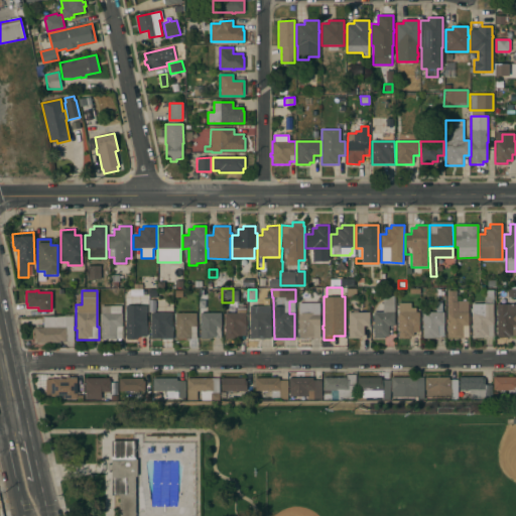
[(485,303),(485,297),(486,297),(487,290),(494,290),(493,336),(492,336),(492,344),(486,343),(486,336),(484,336),(484,338),(472,338),(472,328),(471,328),(471,325),(472,325),(472,312),(471,312),(471,308),(472,308),(472,303),(485,303)]
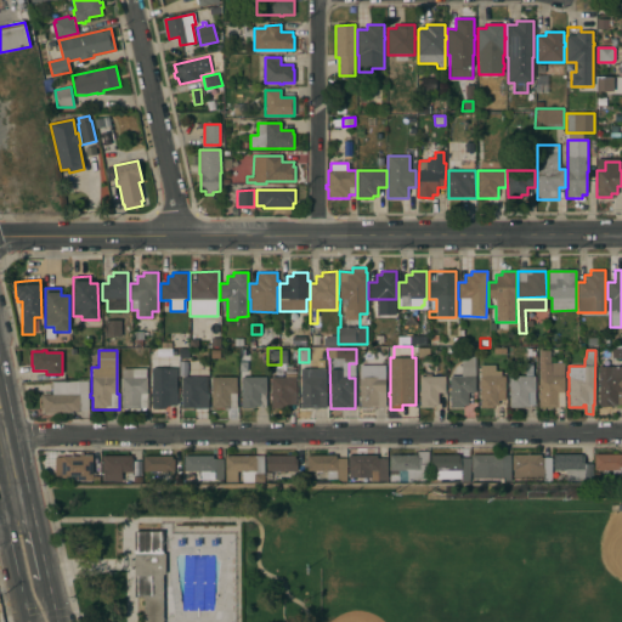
[(539,399),(538,399),(538,391),(539,391),(538,351),(550,351),(550,363),(565,363),(565,407),(539,407),(539,399)]
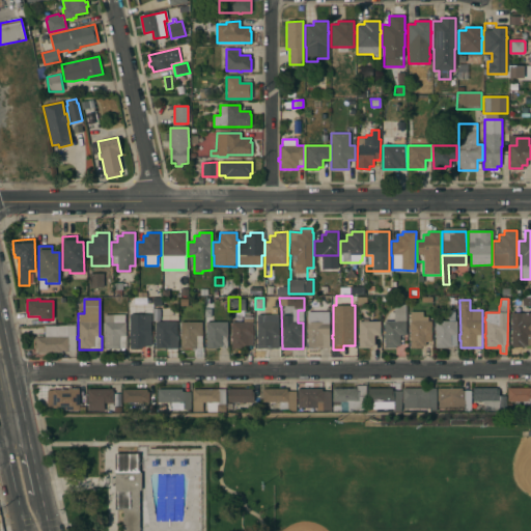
[(406,335),(399,335),(399,346),(395,346),(396,348),(384,348),(384,338),(383,338),(383,335),(384,335),(384,322),(394,322),(394,305),(406,305),(406,335)]
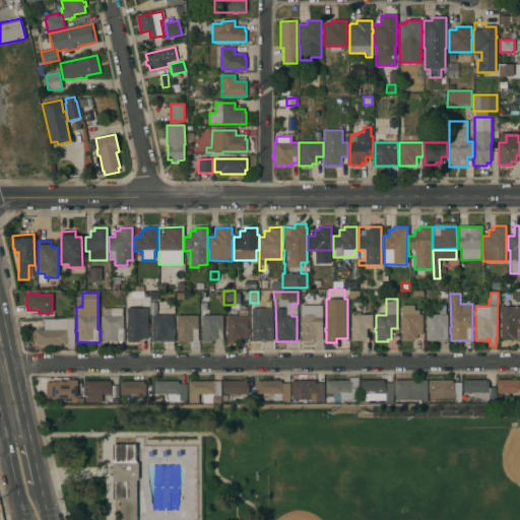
[(127,331),(126,331),(126,328),(127,328),(126,316),(127,316),(127,308),(129,308),(129,301),(143,301),(143,309),(147,309),(147,339),(138,339),(138,341),(127,341),(127,331)]
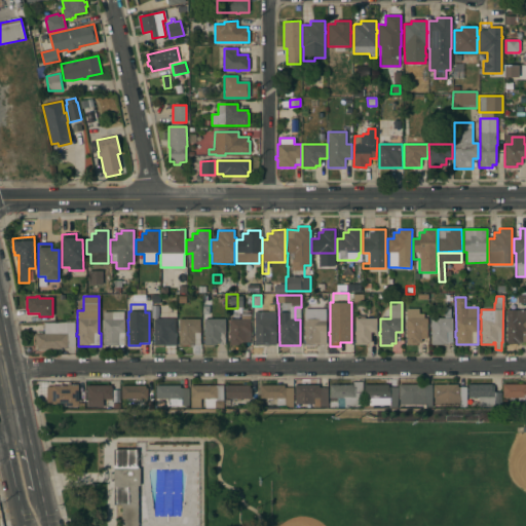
[(406,308),(418,308),(418,316),(423,316),(423,318),(426,318),(426,338),(421,338),(421,342),(417,342),(417,345),(405,345),(406,308)]
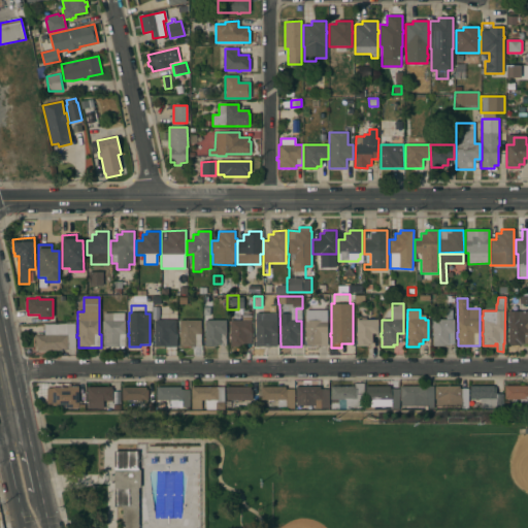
[(327,347),(305,347),(305,336),(304,336),(304,333),(305,333),(305,330),(304,330),(304,328),(305,328),(305,310),(327,310),(327,347)]
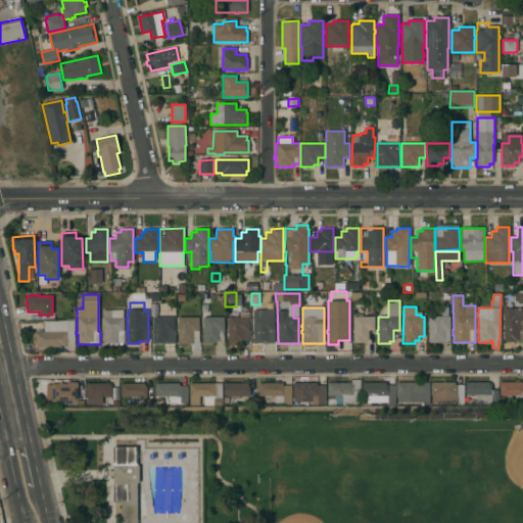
[(504,308),(516,308),(516,310),(522,310),(522,340),(515,340),(515,342),(504,342),(504,308)]
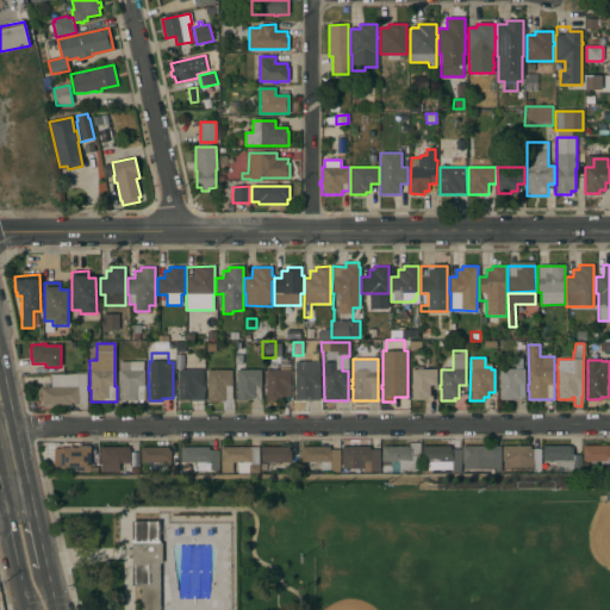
[(143,361),(143,371),(144,400),(143,400),(143,404),(139,404),(139,400),(137,400),(137,404),(132,404),(132,400),(119,400),(119,390),(118,390),(118,386),(119,386),(119,362),(143,361)]
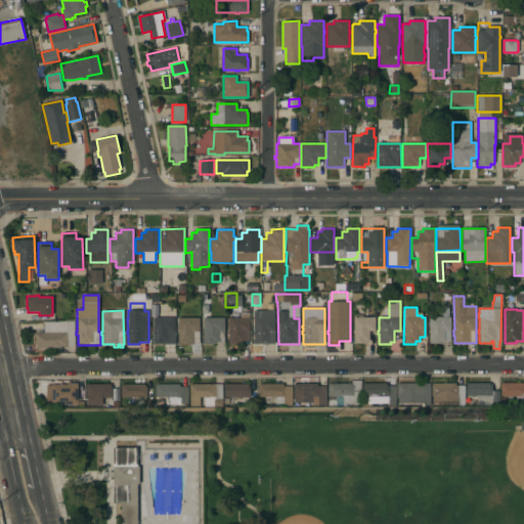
[(273,310),(274,344),(254,344),(253,334),(252,334),(252,331),(253,331),(253,311),(273,310)]
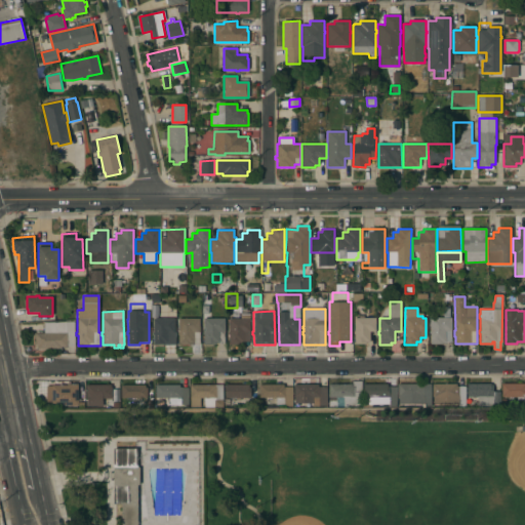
[(229,334),(228,334),(228,331),(229,331),(229,318),(241,318),(241,312),(250,312),(250,341),(244,341),(244,342),(240,342),(240,345),(229,345),(229,334)]
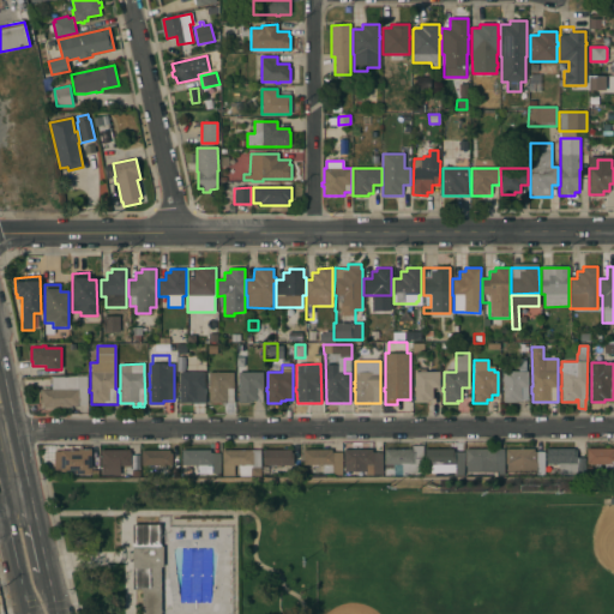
[(439,387),(440,387),(440,401),(428,401),(428,403),(414,403),(414,391),(413,391),(413,387),(414,387),(414,372),(419,372),(420,369),(426,369),(426,372),(439,372),(439,387)]
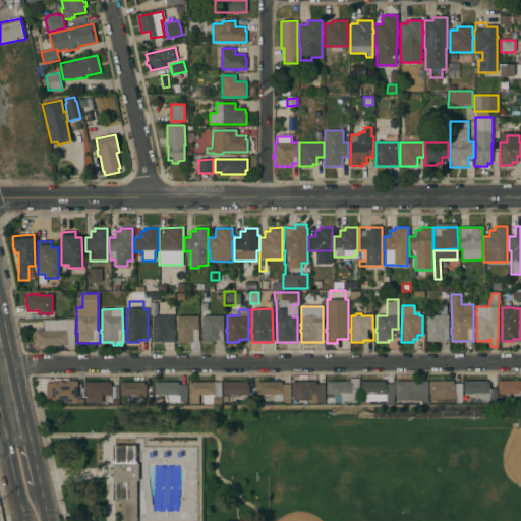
[(198,315),(198,342),(177,342),(177,332),(176,332),(176,329),(177,329),(177,315),(198,315)]
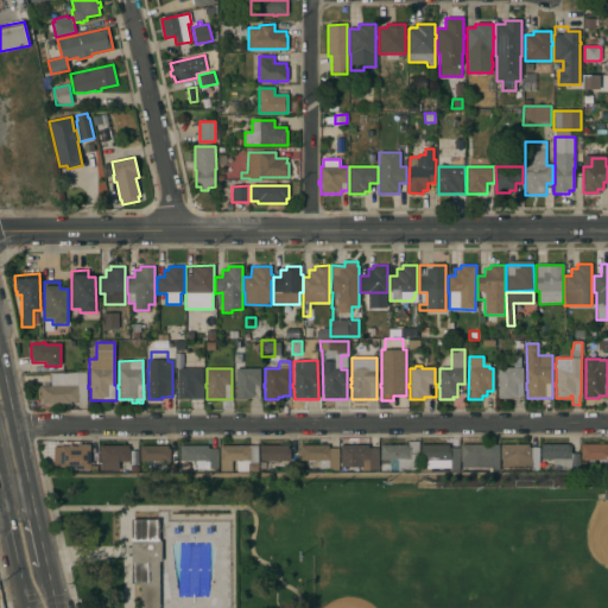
[(260,368),(260,399),(253,399),(253,397),(249,397),(249,399),(236,399),(236,387),(234,387),(234,384),(235,384),(235,368),(260,368)]
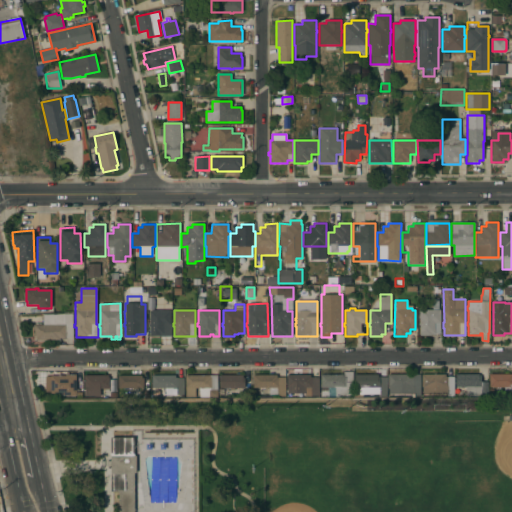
[(440,310),(440,336),(419,335),(419,310),(440,310)]
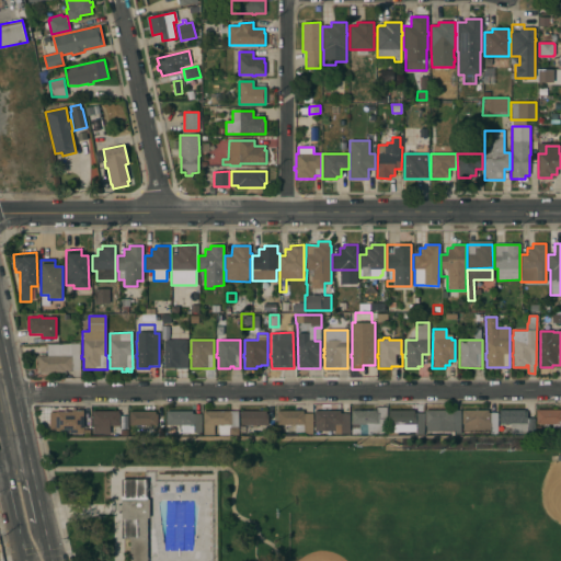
[(186,341),(186,355),(187,355),(187,368),(163,368),(163,357),(162,357),(162,353),(163,353),(163,341),(186,341)]
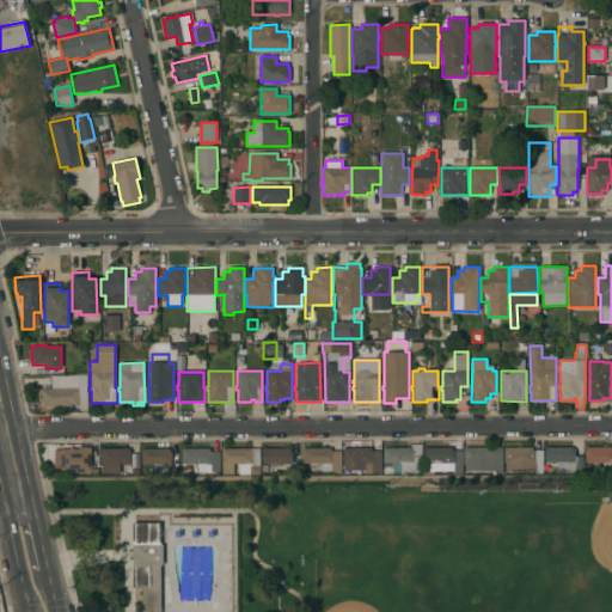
[(86,375),(87,404),(71,404),(71,405),(43,407),(43,402),(41,402),(41,389),(51,389),(51,377),(86,375)]
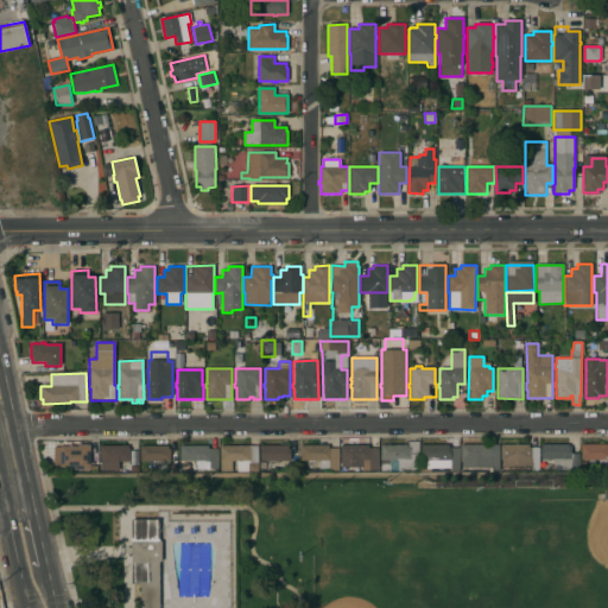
[(407,445),(407,442),(418,442),(418,445),(419,445),(419,454),(418,454),(418,470),(397,470),(397,460),(390,460),(390,464),(381,464),(381,461),(380,460),(380,445),(407,445)]
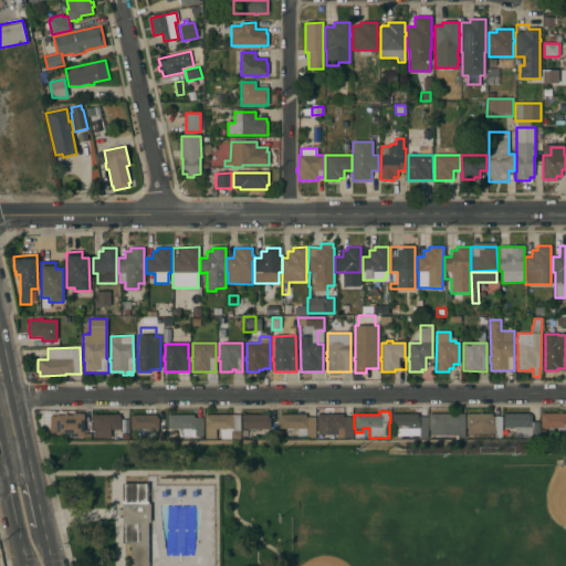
[(73,416),(73,413),(84,413),(84,431),(91,431),(91,438),(52,437),(52,426),(55,426),(55,415),(73,416)]
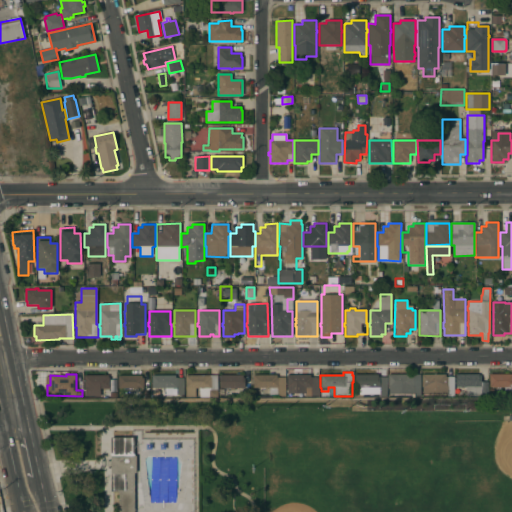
[(411,374),(411,376),(420,376),(420,397),(413,397),(413,395),(388,395),(388,375),(411,374)]
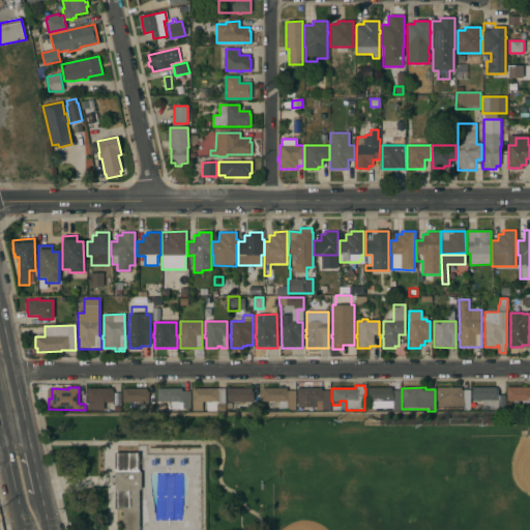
[(461,387),(461,390),(470,390),(470,407),(464,407),(464,408),(437,408),(437,401),(436,401),(436,387),(461,387)]
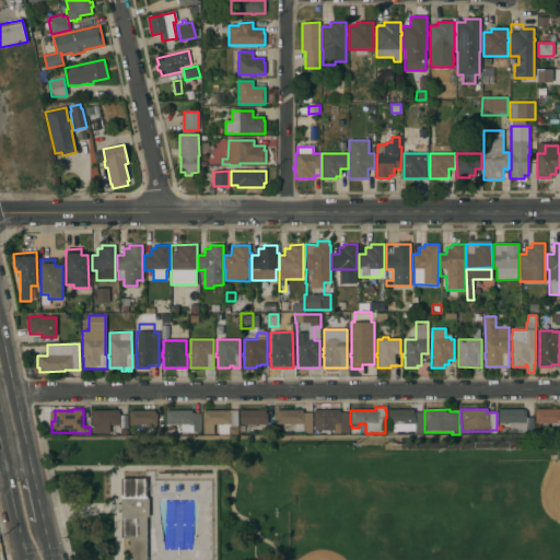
[(526,409),(526,418),(534,418),(534,433),(510,433),(510,423),(498,423),(498,409),(526,409)]
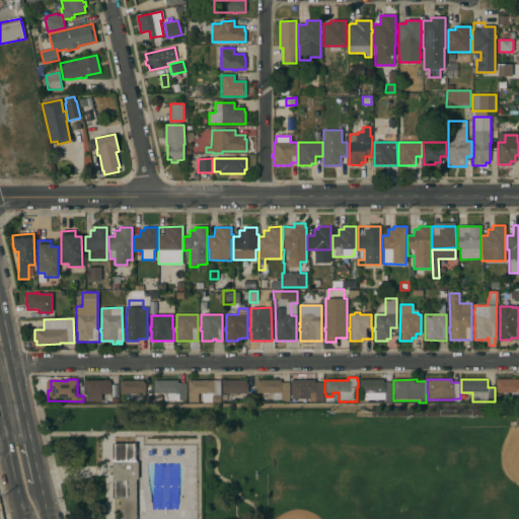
[(518,379),(518,399),(511,399),(511,392),(496,392),(496,379),(518,379)]
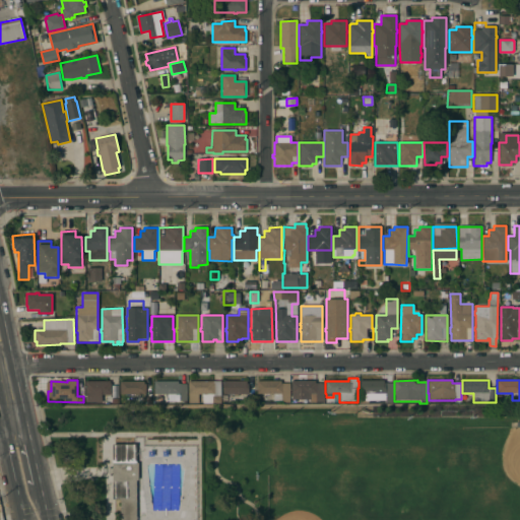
[(110,381),(110,384),(111,384),(111,395),(102,395),(102,402),(85,402),(85,395),(84,381),(110,381)]
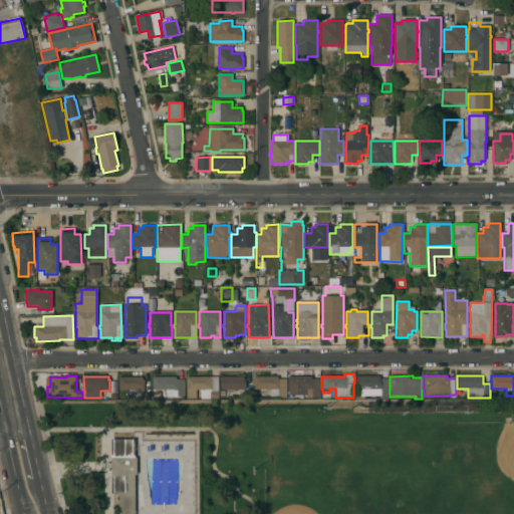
[(142,377),(142,379),(144,379),(144,391),(117,390),(117,376),(142,377)]
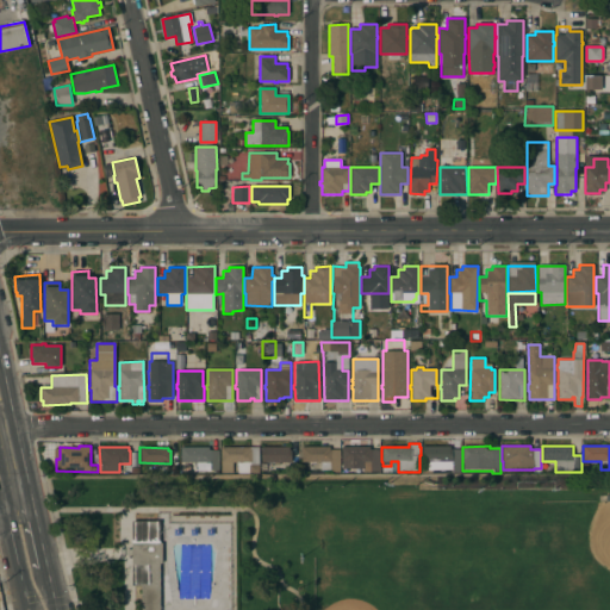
[(209,447),(209,450),(219,450),(219,471),(201,471),(201,462),(180,462),(180,447),(209,447)]
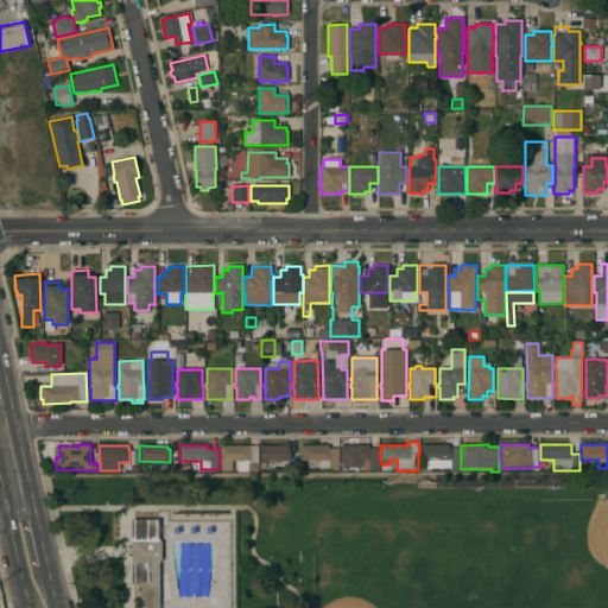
[(258,445),(258,472),(236,472),(236,461),(232,461),(232,472),(220,472),(220,445),(258,445)]
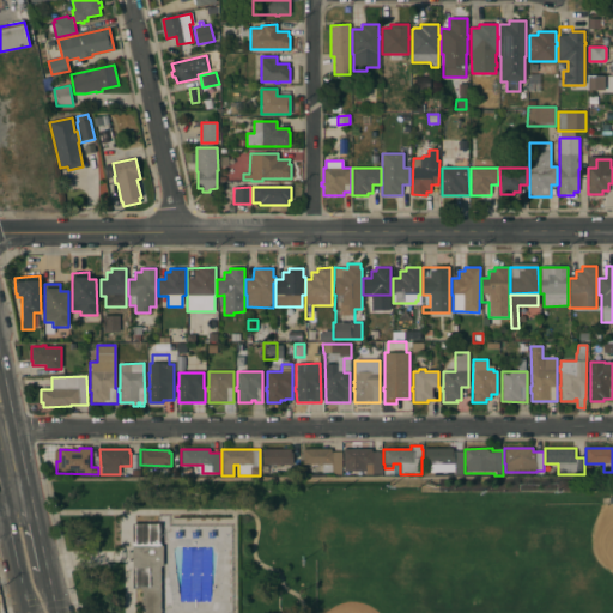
[(290,449),(290,453),(292,453),(292,465),(280,465),(280,467),(275,467),(275,465),(262,465),(262,449),(290,449)]
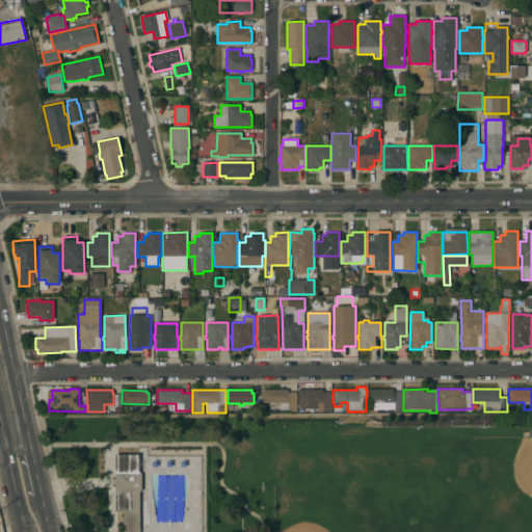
[(287,390),(287,392),(296,392),(296,413),(288,413),(288,410),(277,410),(277,403),(262,403),(262,390),(287,390)]
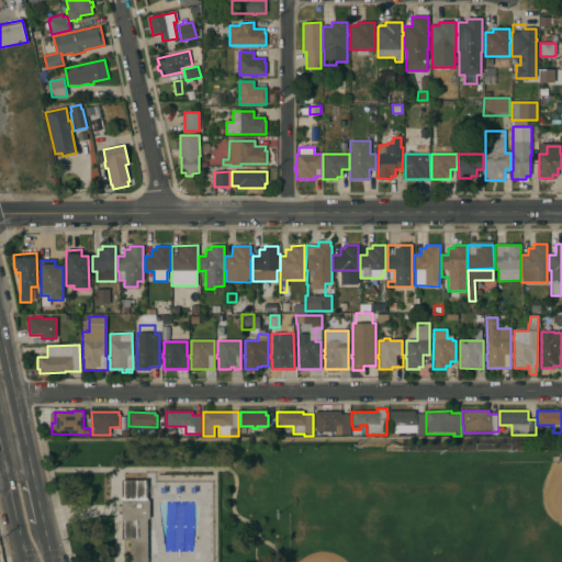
[(340,412),(340,414),(350,414),(350,435),(340,435),(340,426),(335,426),(335,433),(315,433),(315,425),(314,425),(314,412),(340,412)]
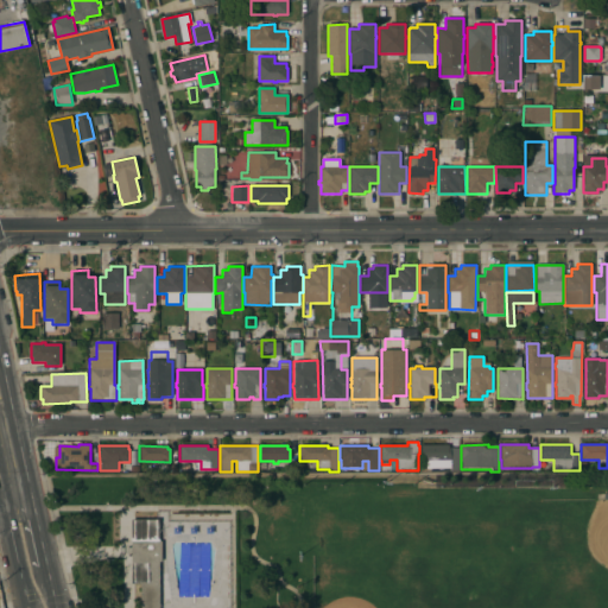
[(448,445),(448,448),(458,448),(458,470),(426,470),(426,460),(420,460),(420,445),(448,445)]
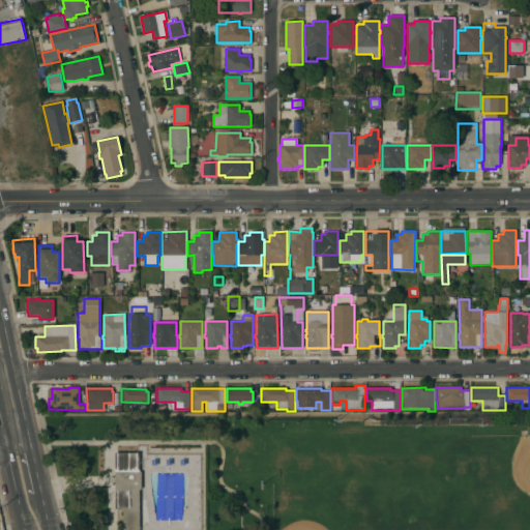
[(114,452),(139,452),(139,472),(141,472),(141,490),(139,490),(139,529),(123,529),(123,508),(114,508),(114,452)]
